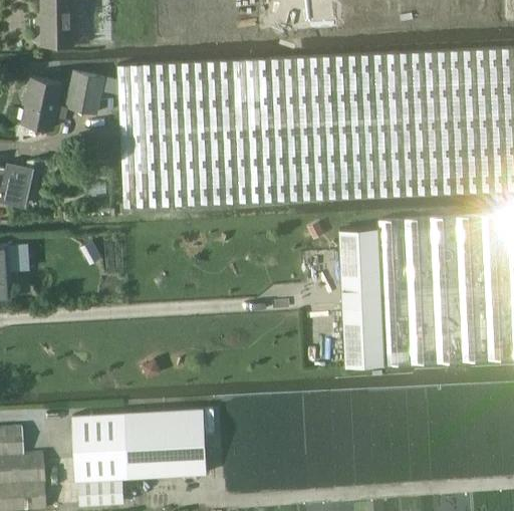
[(43,0),(45,45),(73,44),(71,0),(43,0)]
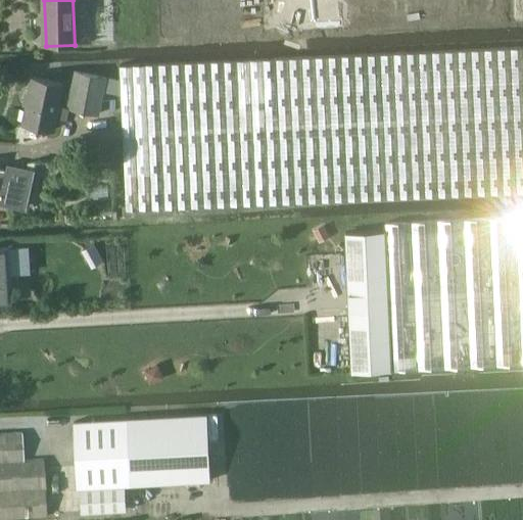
[(522,0),(111,0),(112,40),(310,37),(308,29),(348,29),(453,27),(452,24),(522,21),(522,0)]
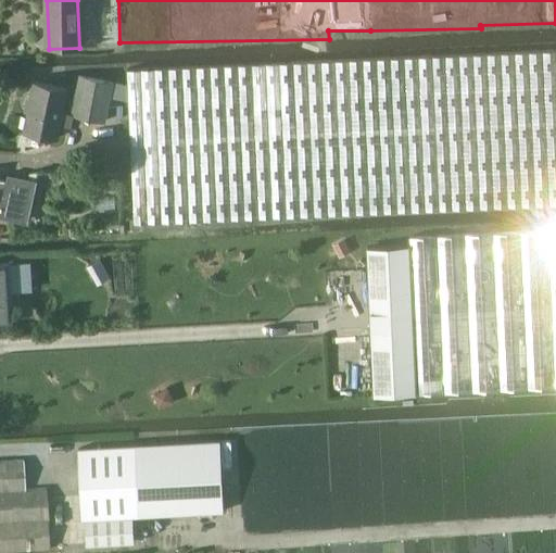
[(83,77),(75,120),(105,125),(110,101),(128,104),(134,226),(439,212),(555,206),(555,52),(432,59),(127,72),(127,86),(83,77)]
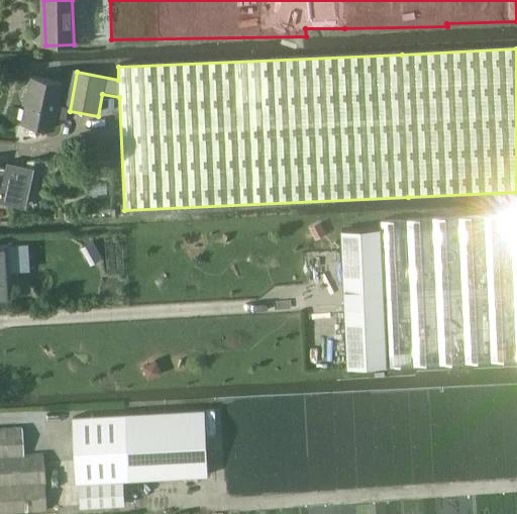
[(68,117),(69,110),(73,93),(62,91),(63,86),(33,80),(24,125),(54,131),(57,114),(68,117)]
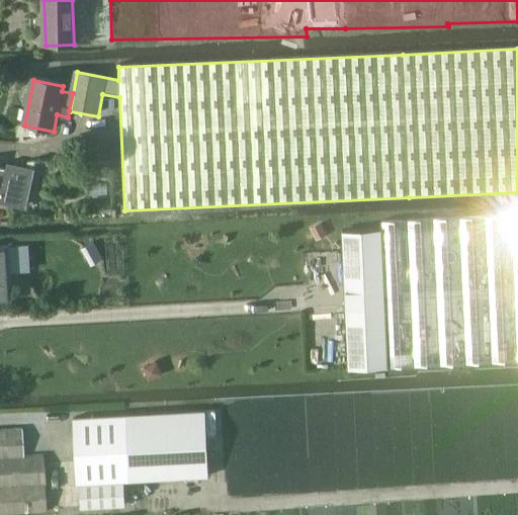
[(381,232),(341,234),(347,371),(387,369),(517,363),(517,217),(381,224),(381,232)]
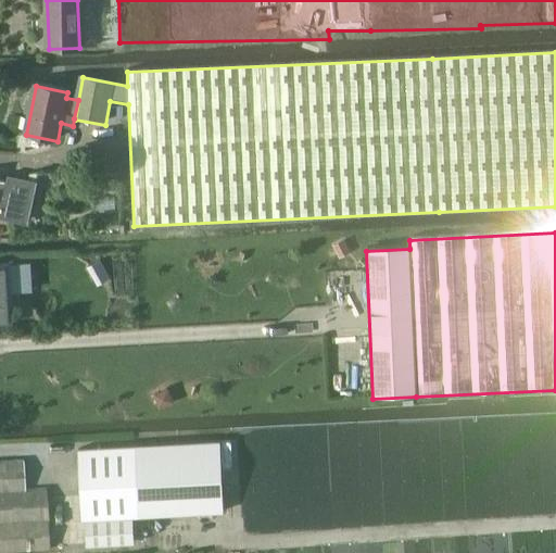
[(99,263),(85,269),(96,288),(109,280),(99,263)]
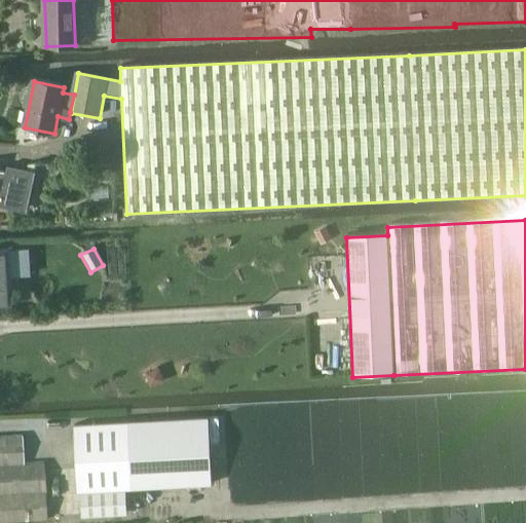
[(0,308),(10,308),(8,277),(26,276),(29,276),(26,251),(0,253),(0,308)]
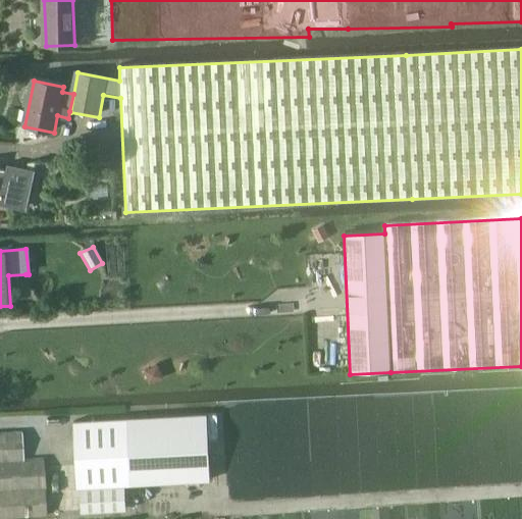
[(77,498),(203,490),(200,425),(73,432),(77,498)]
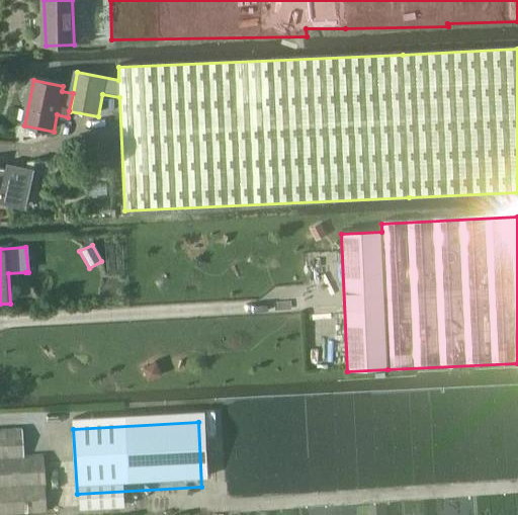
[(22,431),(0,432),(0,514),(47,514),(44,458),(23,459),(22,431)]
